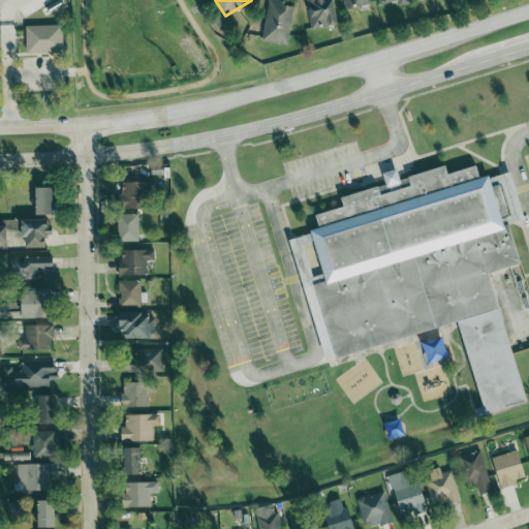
[(269,0),(262,41),(288,45),(294,7),(286,5),(286,2),(275,0),(269,0)]
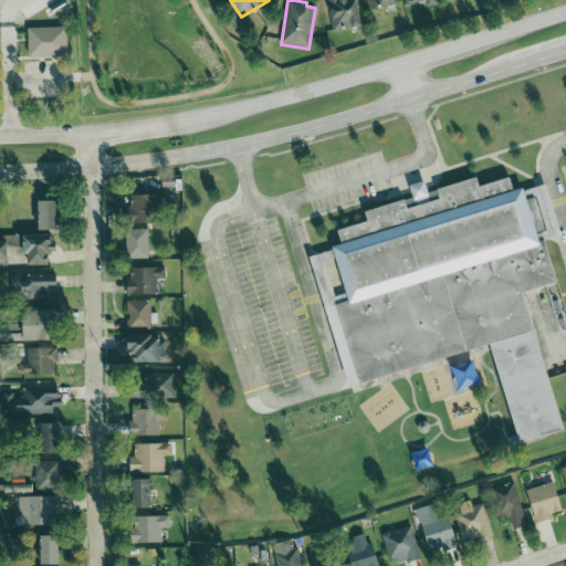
[(357,0),(346,0),(341,1),(339,0),(326,0),(333,32),(363,25),(357,0)]
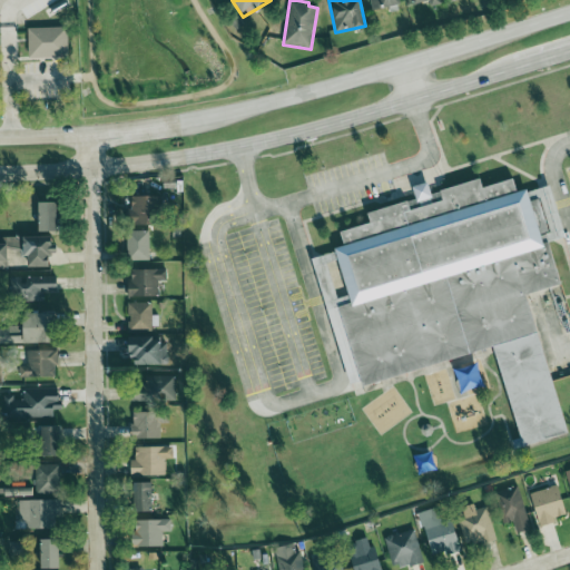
[(369,0),(370,9),(400,6),(399,0),(369,0)]
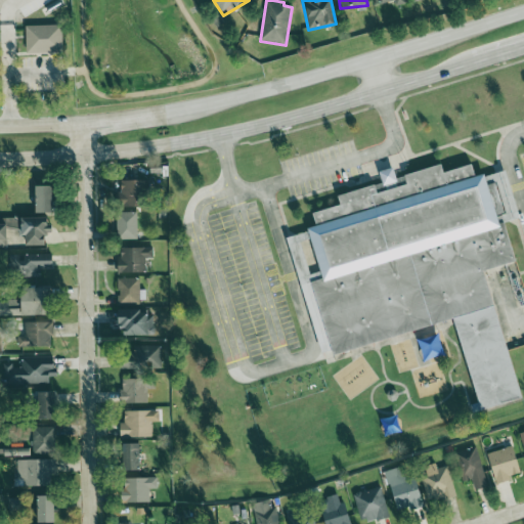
[(27,53),(62,53),(62,26),(26,26),(27,53)]
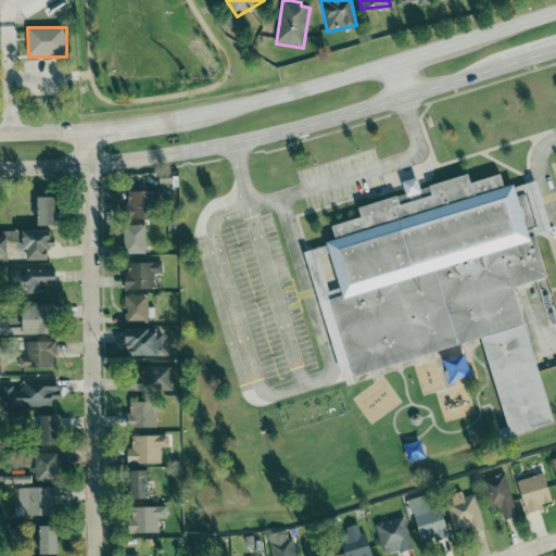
[(353,377),(484,341),(510,437),(554,425),(517,287),(548,278),(536,236),(548,232),(535,186),(505,186),(502,175),(472,182),(470,175),(421,189),(419,179),(416,179),(404,182),(407,194),(359,207),(363,218),(333,226),(337,240),(328,242),(341,289),(330,292),(328,286),(333,283),(324,248),(306,252),(327,330),(335,330),(353,377)]
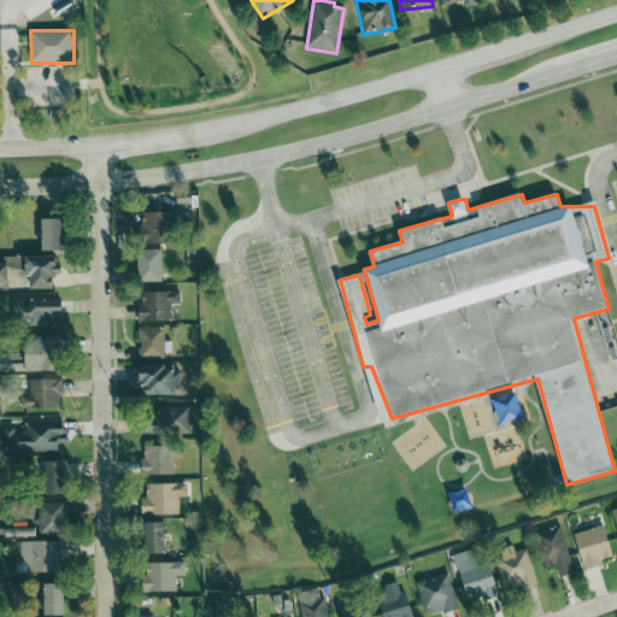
[(142,244),(172,244),(172,212),(142,212),(142,244)]
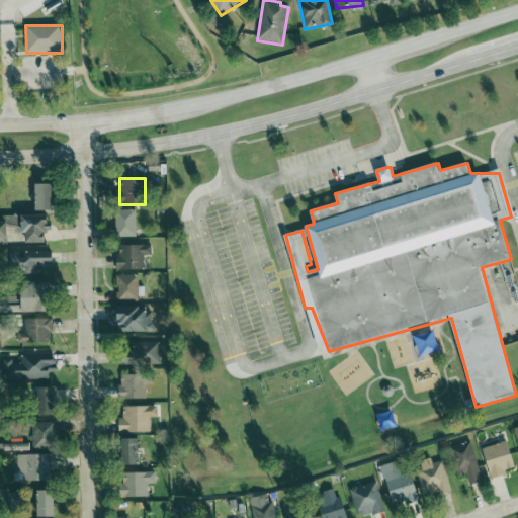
[(53,210),(53,184),(35,184),(36,210),(53,210)]
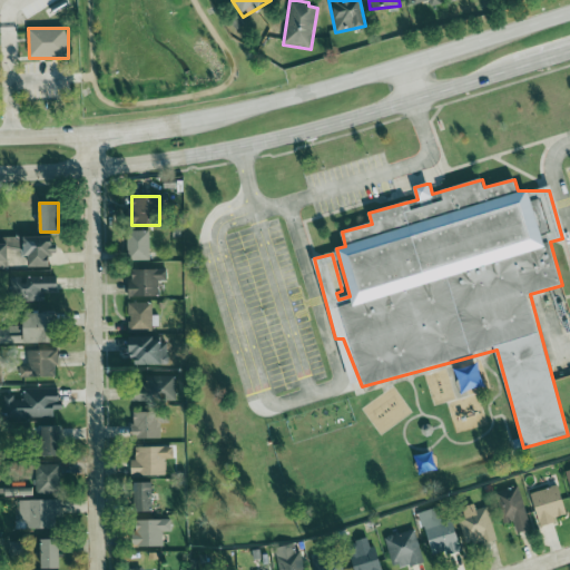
[(149,231),(127,232),(128,261),(149,261),(149,231)]
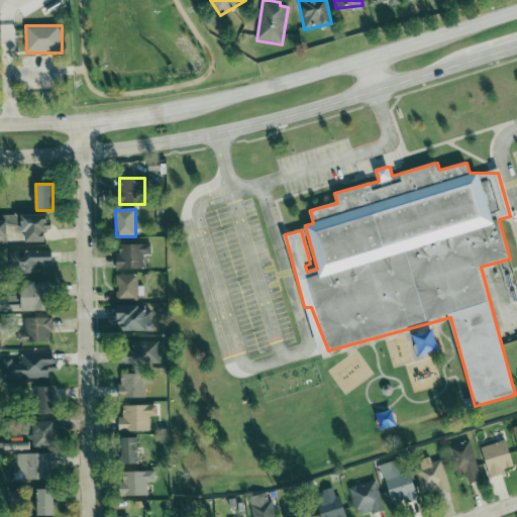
[(0,243),(7,244),(7,227),(18,227),(18,233),(26,233),(26,242),(45,242),(45,231),(50,231),(50,215),(0,215),(0,243)]
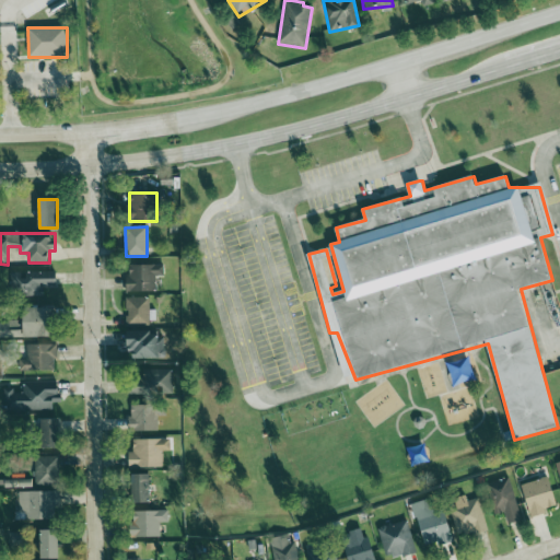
[(127,266),(127,292),(156,291),(156,276),(164,276),(163,265),(127,266)]
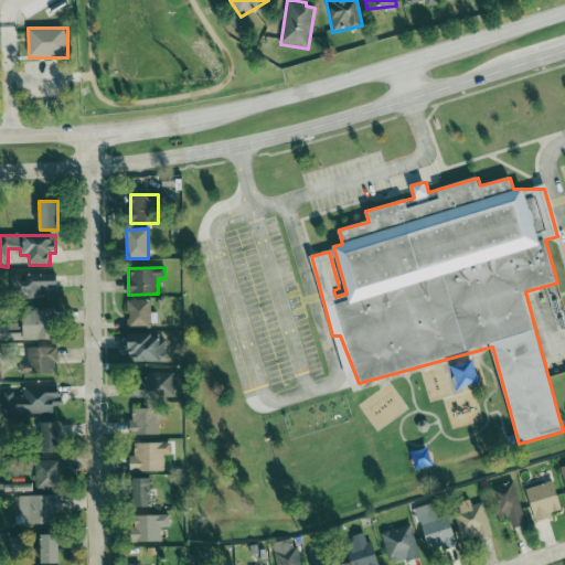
[(56,275),(25,275),(25,299),(44,299),(44,289),(56,290),(56,275)]
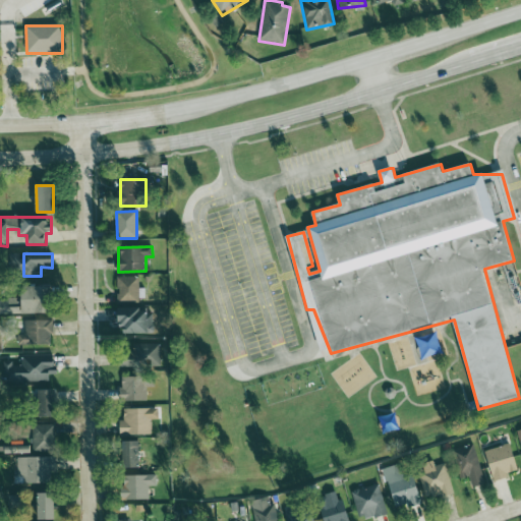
[(138,277),(118,277),(117,303),(142,303),(143,288),(138,288),(138,277)]
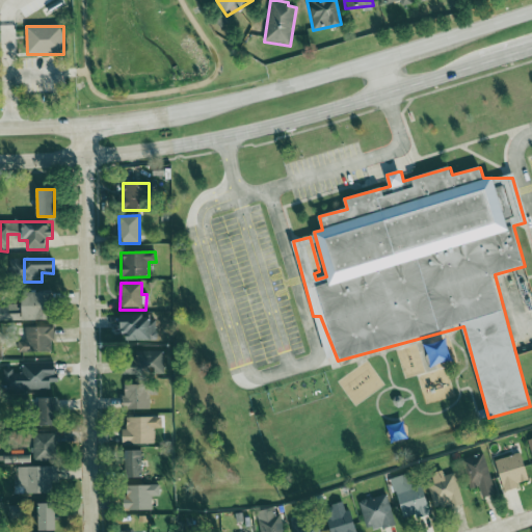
[(0,321),(51,321),(51,293),(23,293),(23,306),(0,306),(0,321)]
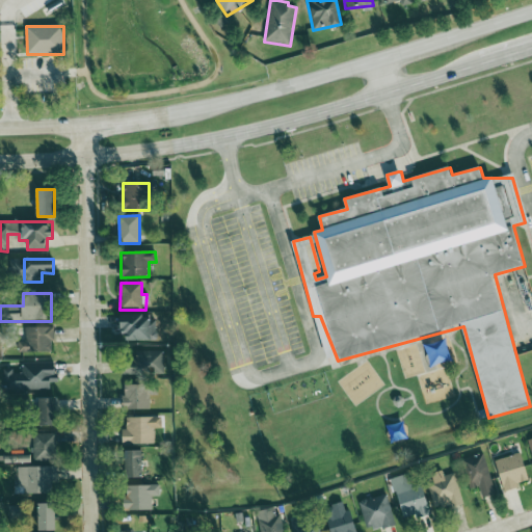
[(158,340),(157,323),(148,323),(148,314),(122,315),(122,334),(128,334),(128,341),(158,340)]
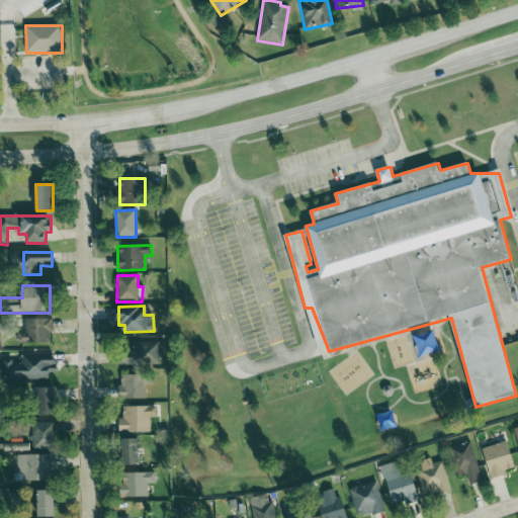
[(19,342),(52,343),(52,320),(25,319),(24,333),(19,333),(19,342)]
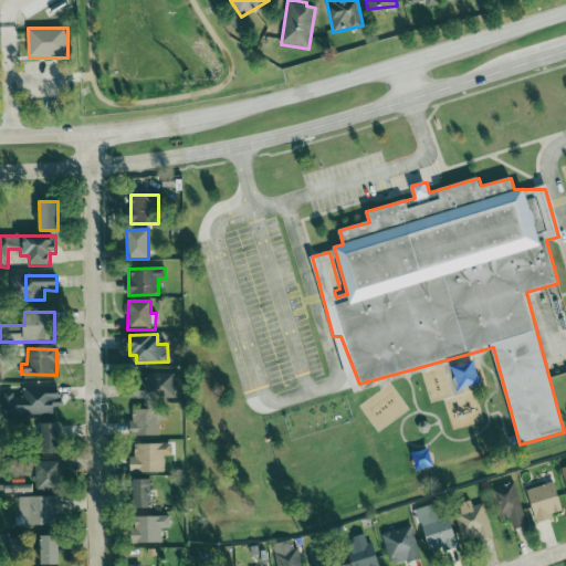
[(176,374),(145,374),(144,385),(130,385),(130,398),(175,399),(176,374)]
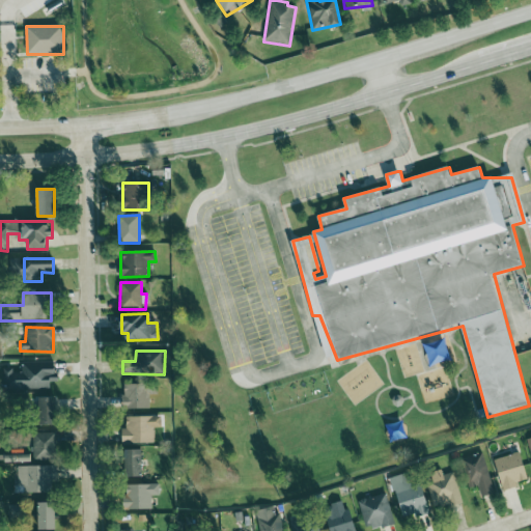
[(51,389),(51,381),(57,381),(57,362),(22,363),(22,370),(4,370),(5,390),(51,389)]
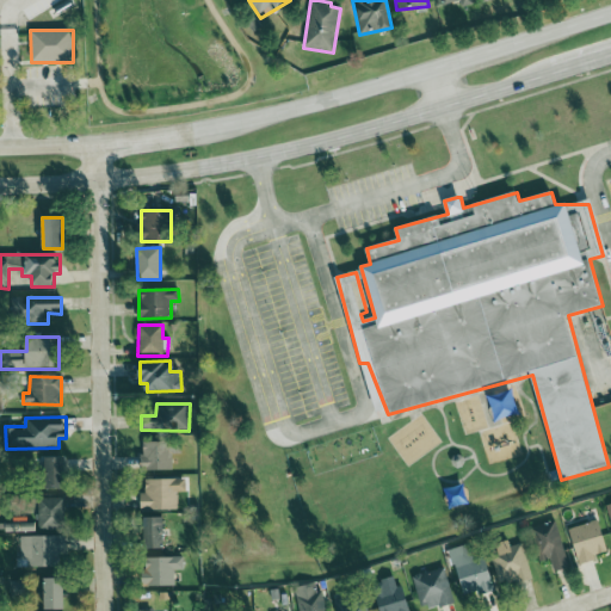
[(172,470),(172,442),(141,443),(142,470),(172,470)]
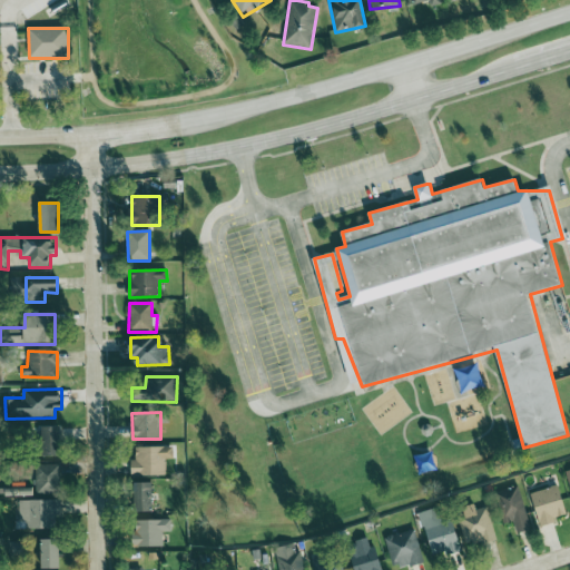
[(65,455),(64,426),(42,428),(42,455),(65,455)]
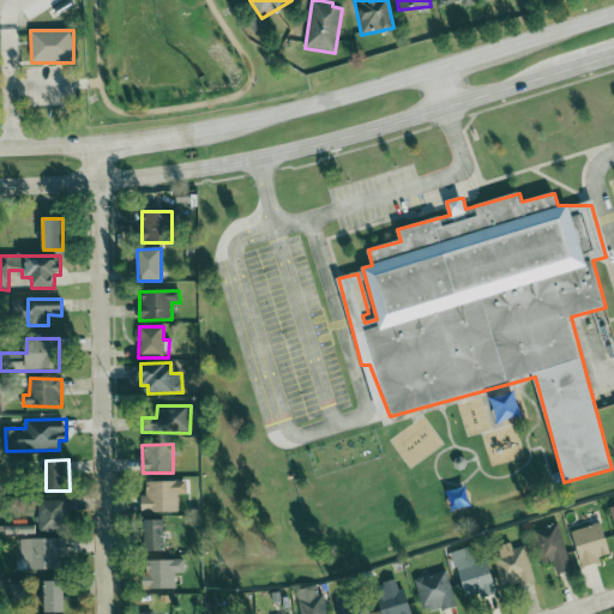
[(179,512),(179,495),(187,495),(187,481),(146,482),(146,495),(142,495),(142,513),(179,512)]
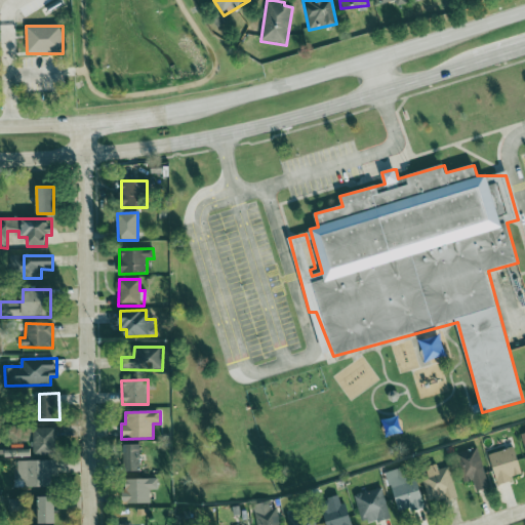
[(55,454),(54,428),(32,429),(33,455),(55,454)]
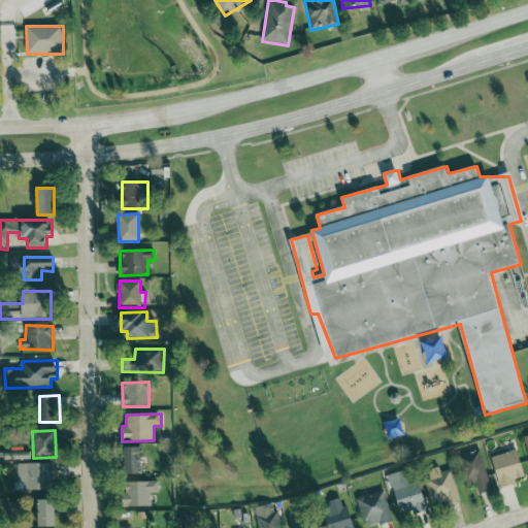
[(142,448),(125,448),(126,474),(142,474),(142,448)]
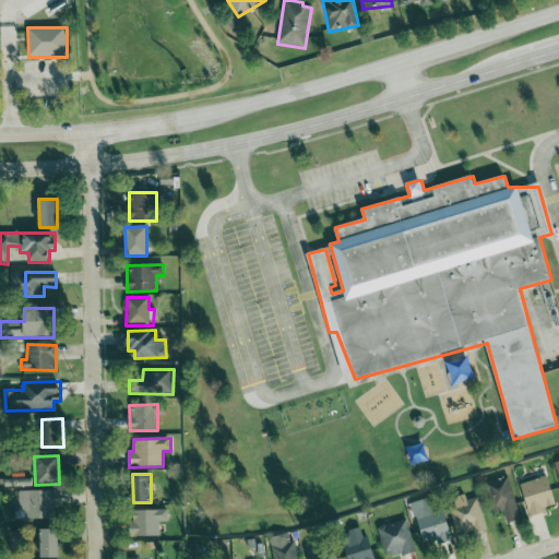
[(544,509),(557,504),(547,476),(521,485),(531,518),(545,513),(544,509)]
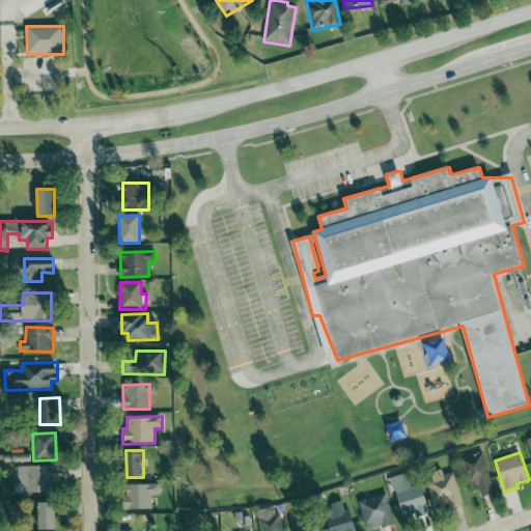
[(481,498),(494,495),(484,453),(462,458),(469,488),(479,486),(481,498)]
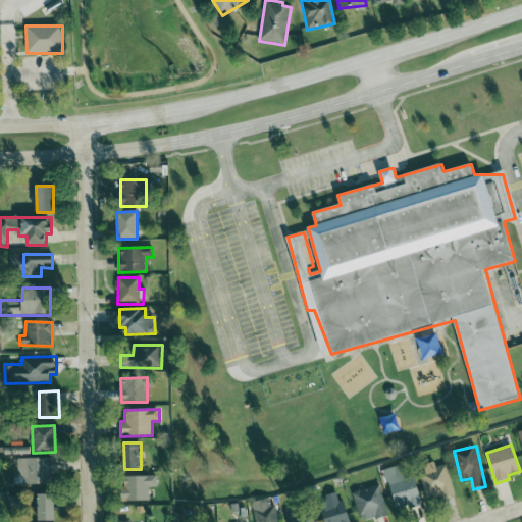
[(56,458),(18,459),(18,484),(57,484),(56,458)]
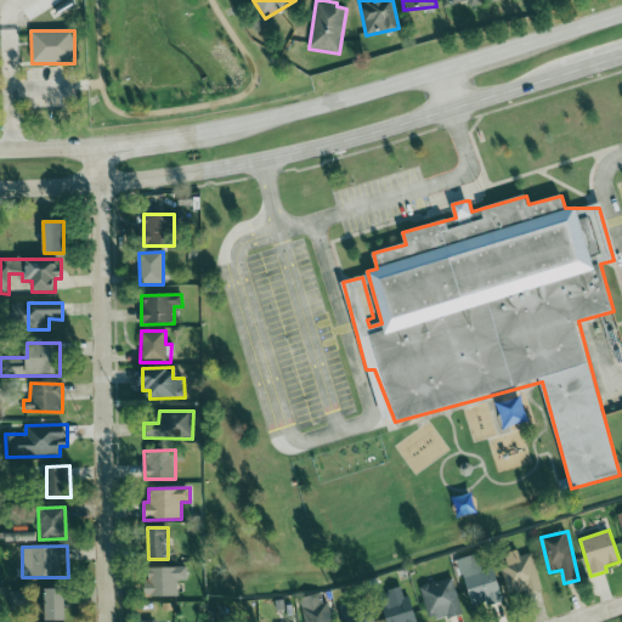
[(507,597),(541,591),(533,554),(519,557),(518,552),(505,553),(508,564),(502,565),(507,597)]
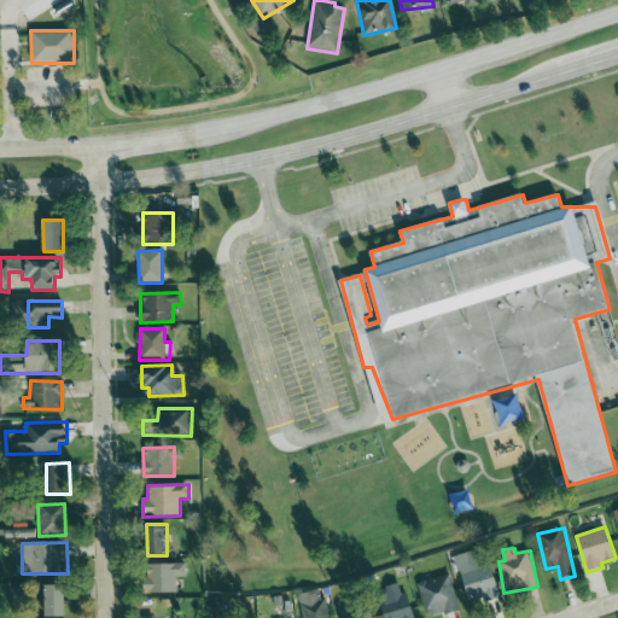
[(470,607),(501,598),(491,563),(478,566),(474,551),(455,557),(470,607)]
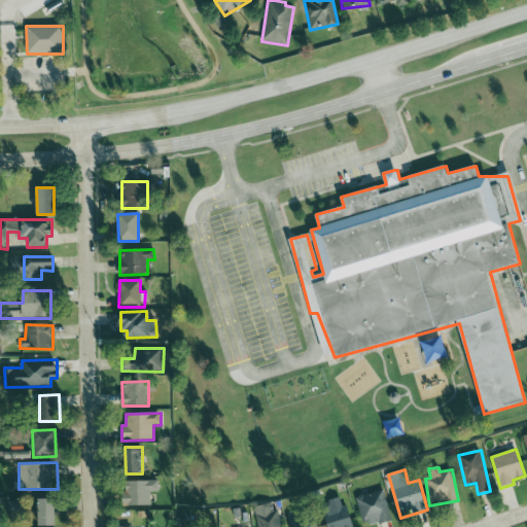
[(159,491),(159,481),(123,482),(124,506),(151,505),(150,492),(159,491)]
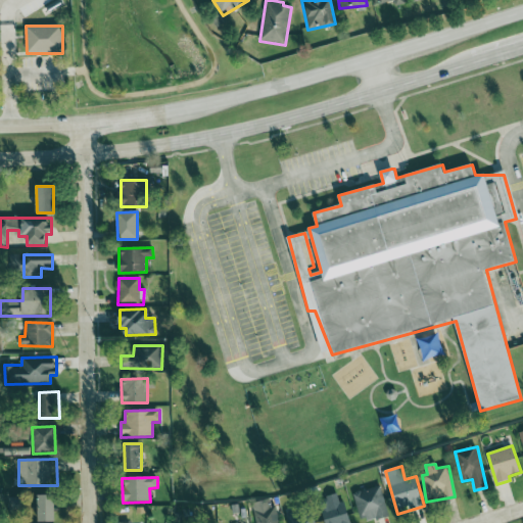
[(360,522),(388,516),(380,486),(352,493),(360,522)]
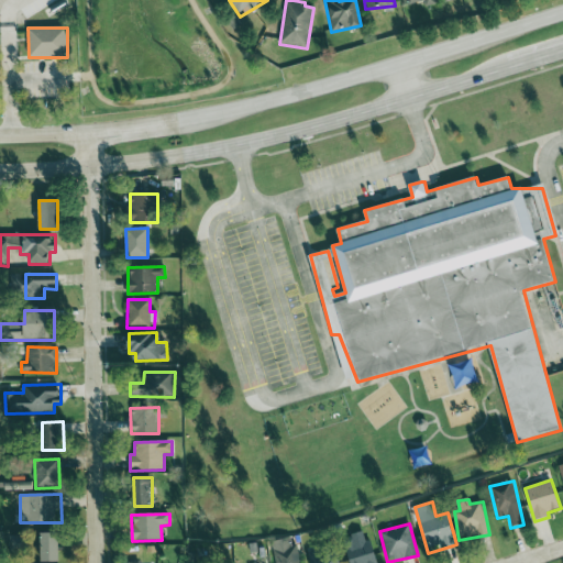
[(377,562),(371,540),(365,541),(363,532),(343,538),(350,562),(377,562)]
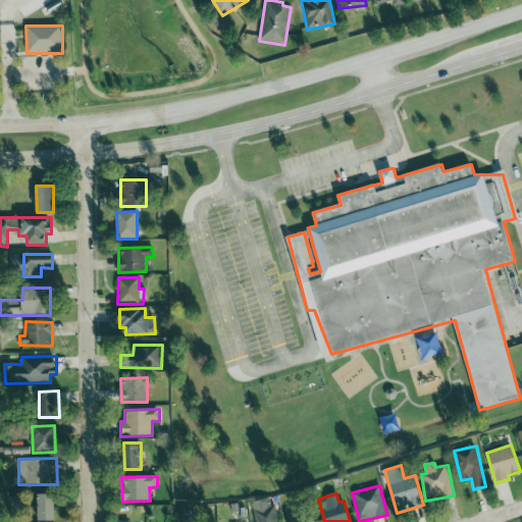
[(39,521),(56,521),(55,494),(38,494),(39,521)]
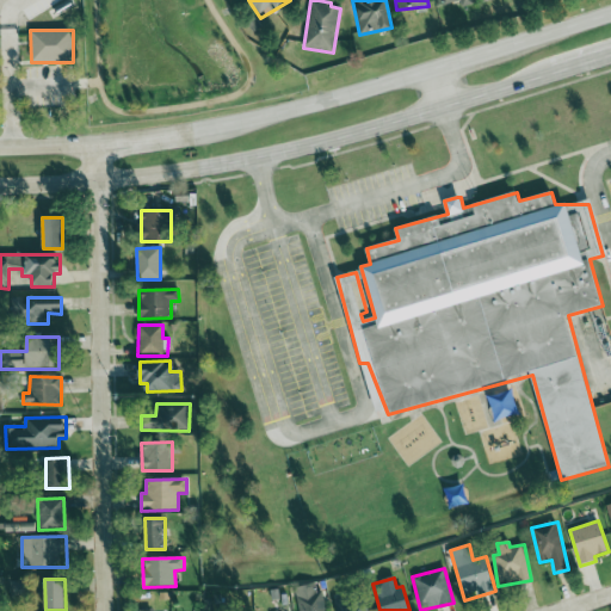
[(298,610),(325,610),(320,584),(295,588),(298,610)]
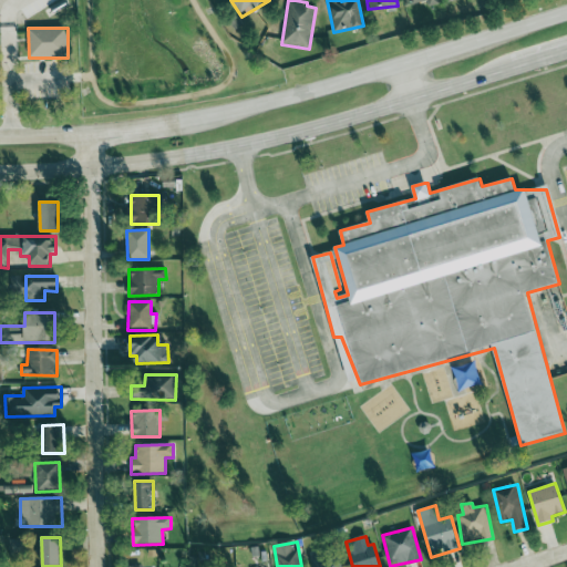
[(341,566),(336,566),(330,566),(328,553),(309,557),(311,566),(341,566)]
